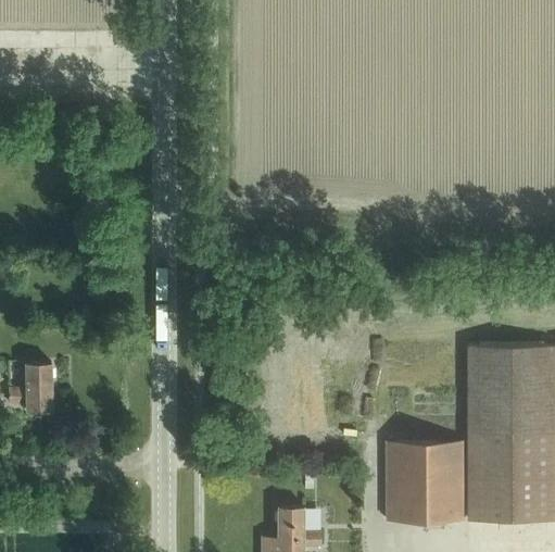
[(554,348),(467,348),(467,522),(554,522),(554,348)]
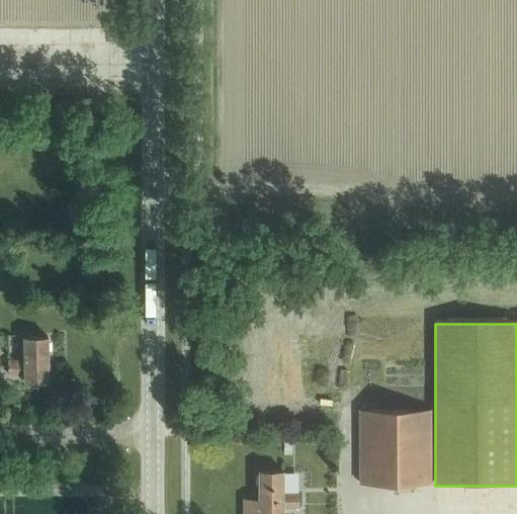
[(23,386),(48,386),(47,341),(22,341),(23,364),(6,364),(6,378),(23,377),(23,386)]
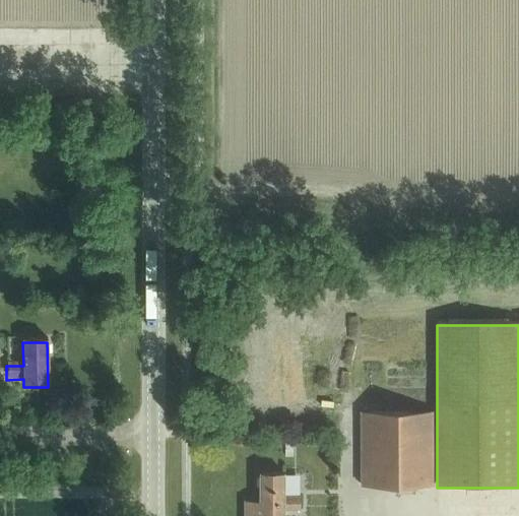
[(433,488),(433,415),(361,415),(361,488),(433,488)]
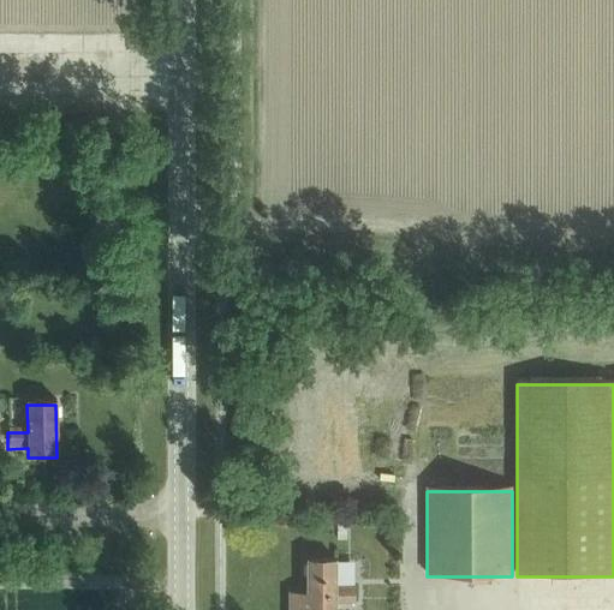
[(334,609),(334,606),(355,606),(355,591),(334,591),(334,563),(307,563),(307,597),(288,597),(288,609),(334,609)]
